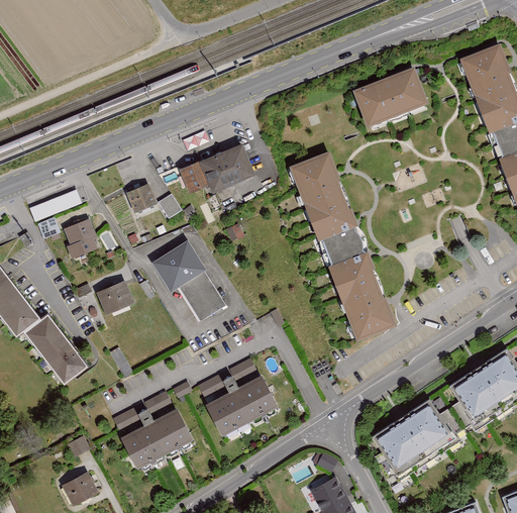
[(516,90),(500,45),(461,60),(489,132),(494,131),(504,159),(500,160),(516,203),(516,90)]
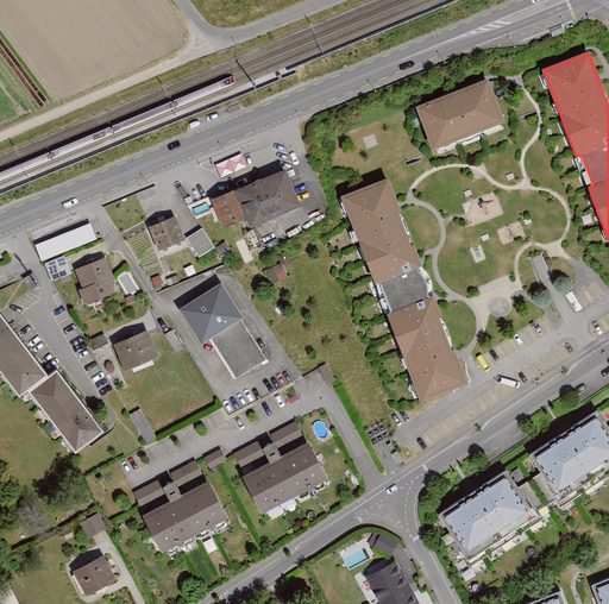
[(488,79),(415,107),(433,152),(506,124),(488,79)]
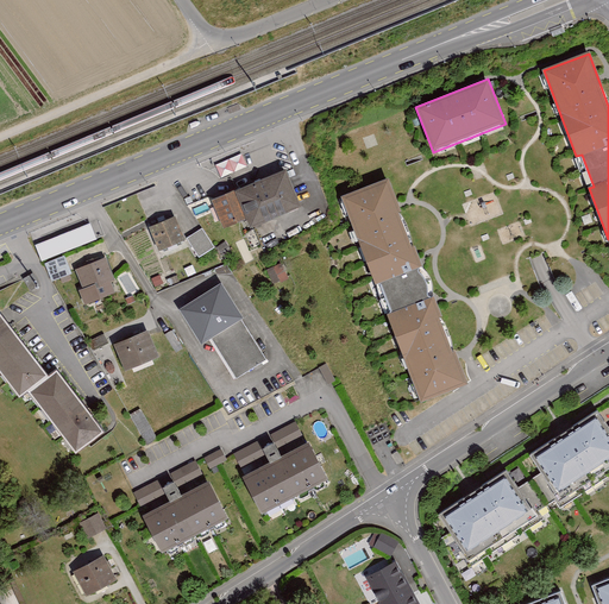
[(219,171),(246,163),(242,150),(215,158),(219,171)]
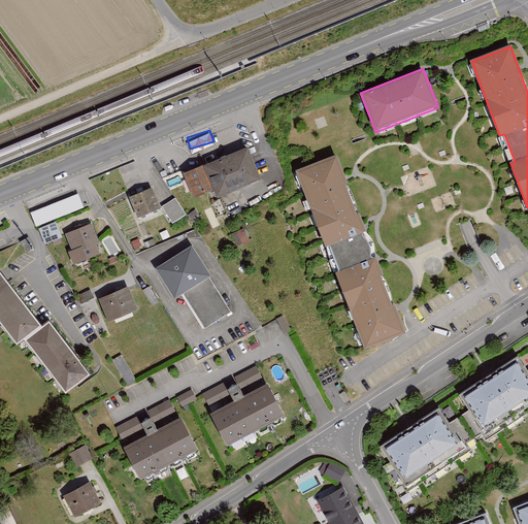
[(246,149),(185,174),(194,198),(213,190),(217,198),(261,181),(246,149)]
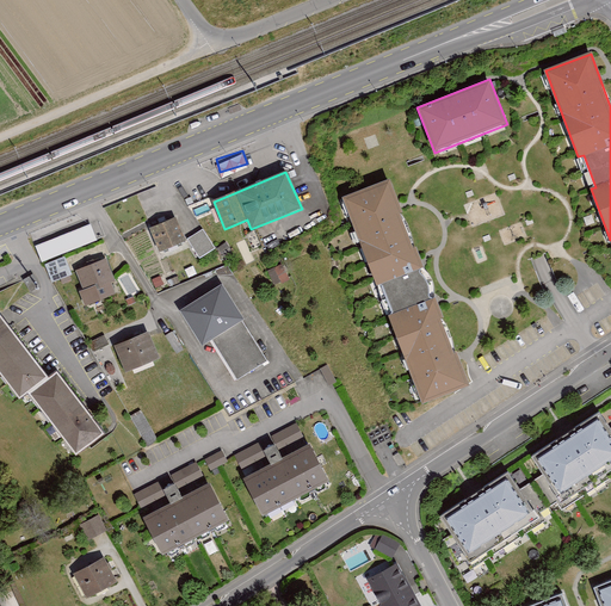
[(388,177),(340,196),(376,288),(380,286),(390,313),(388,315),(423,404),(469,387),(455,351),(436,302),(433,296),(434,288),(433,278),(430,272),(424,266),(419,255),(399,202),(388,177)]
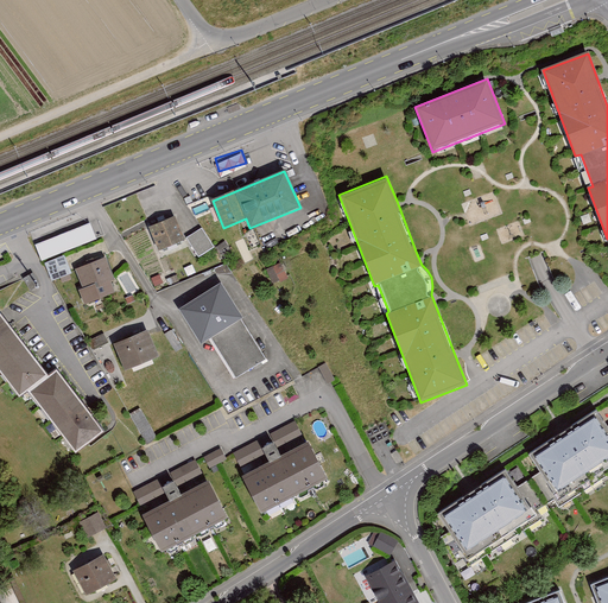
[(175,215),(147,226),(158,252),(185,241),(175,215)]
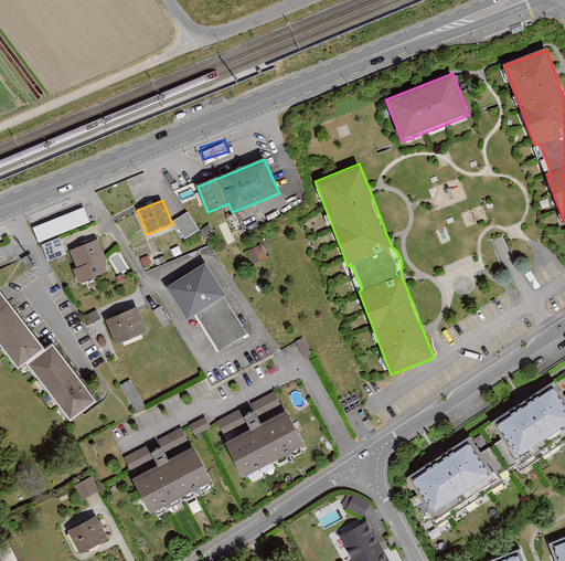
[(84,205),(32,226),(38,242),(91,222),(84,205)]
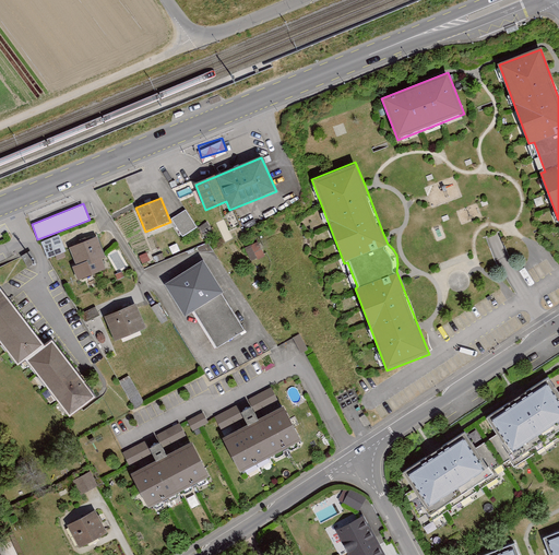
[(183,209),(170,217),(182,235),(194,226),(183,209)]
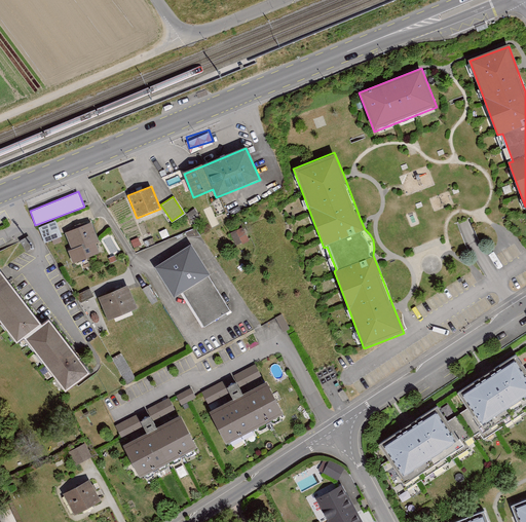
[(194,207),(187,212),(194,223),(201,218),(194,207)]
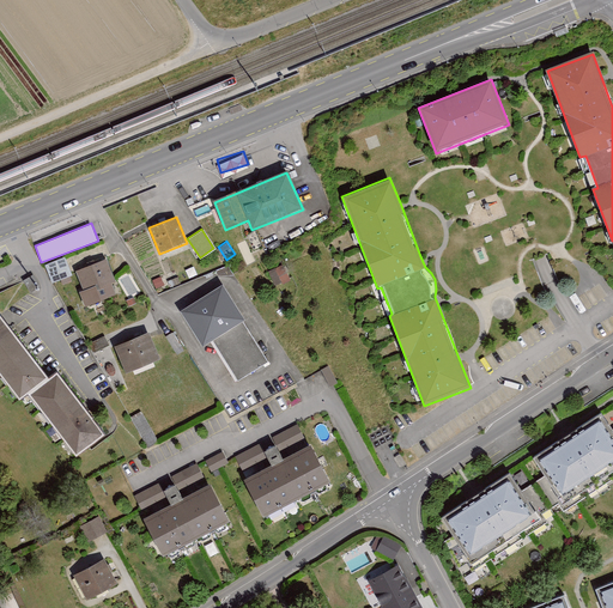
[(65,257),(44,265),(52,283),(72,275),(65,257)]
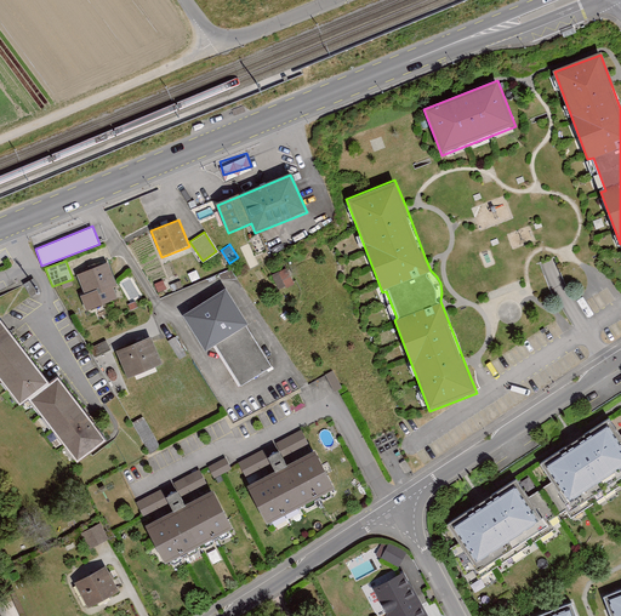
[(109,261),(77,274),(84,294),(79,295),(85,311),(123,295),(109,261)]
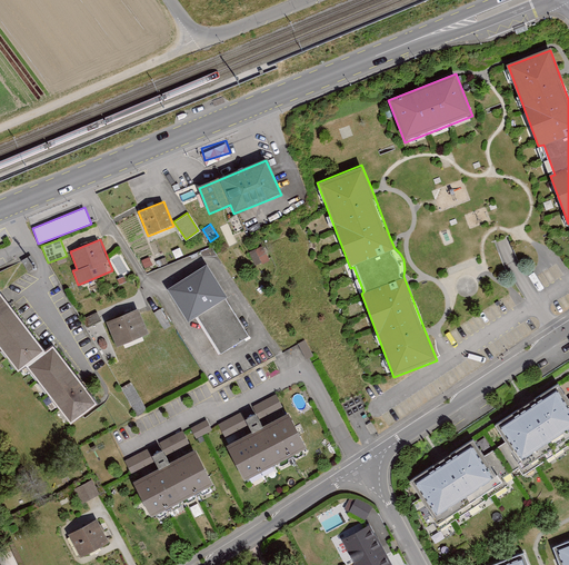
[(30,255),(21,258),(27,270),(36,266),(30,255)]
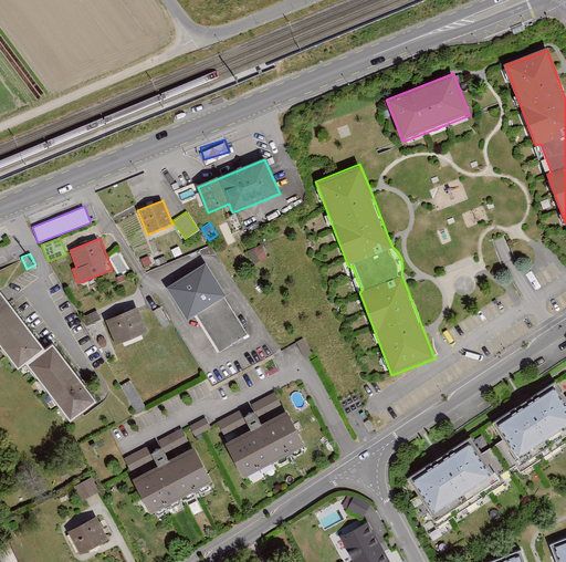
[(206,264),(169,287),(189,318),(195,314),(218,353),(249,334),(206,264)]
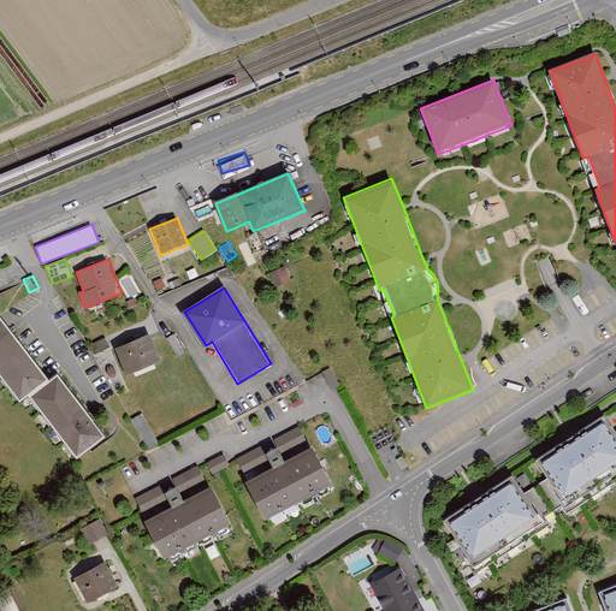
[(0,315),(0,377),(18,402),(28,395),(76,458),(105,437),(57,374),(48,380),(0,315)]
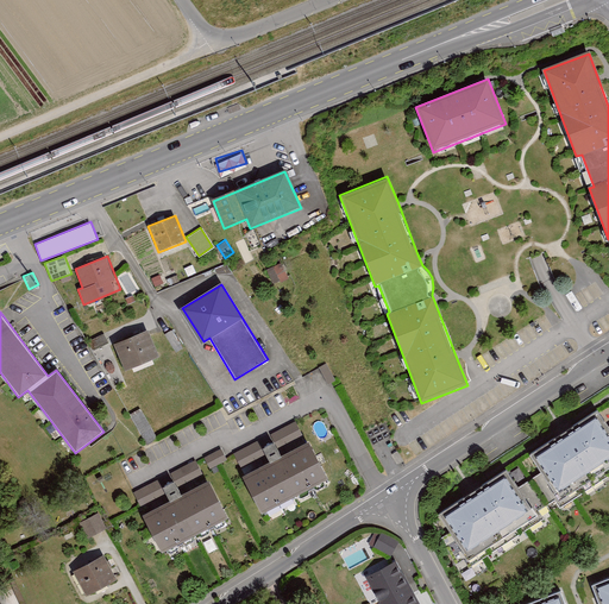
[(148,327),(113,341),(125,372),(161,357),(148,327)]
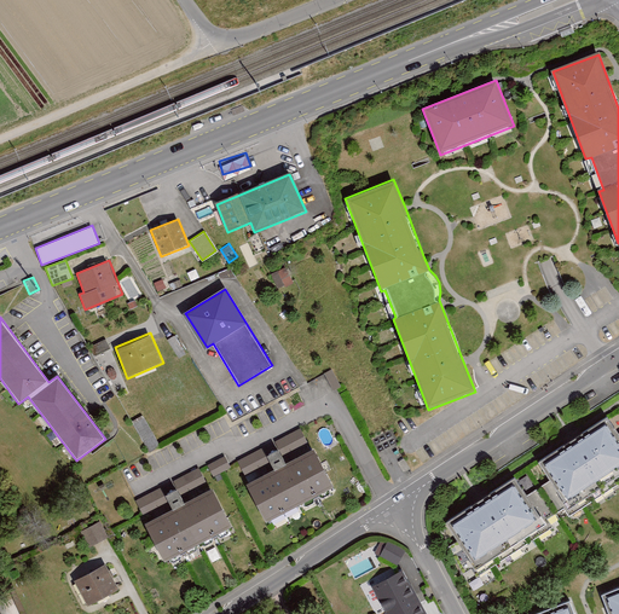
[(175,332),(167,337),(178,354),(185,351),(175,332)]
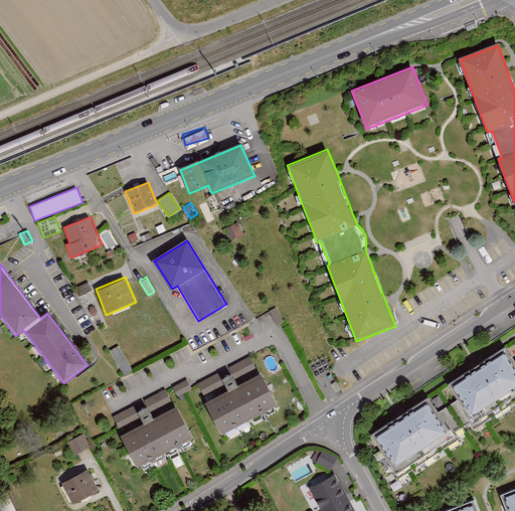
[(119,344),(110,349),(124,375),(133,370),(119,344)]
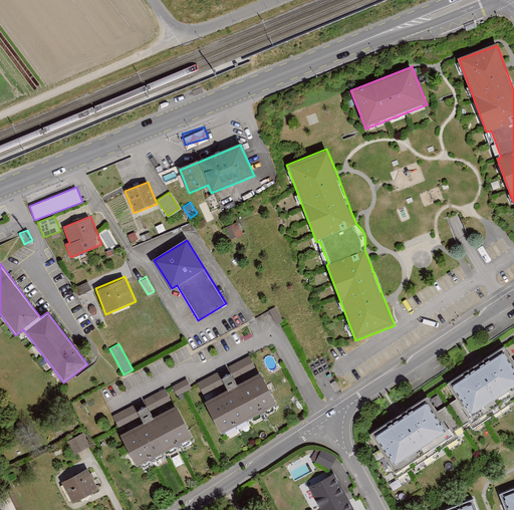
[(428,396),(369,434),(398,475),(455,437),(450,430),(468,419),(473,427),(513,399),(513,358),(505,345),(447,384),(456,399),(438,410),(428,396)]
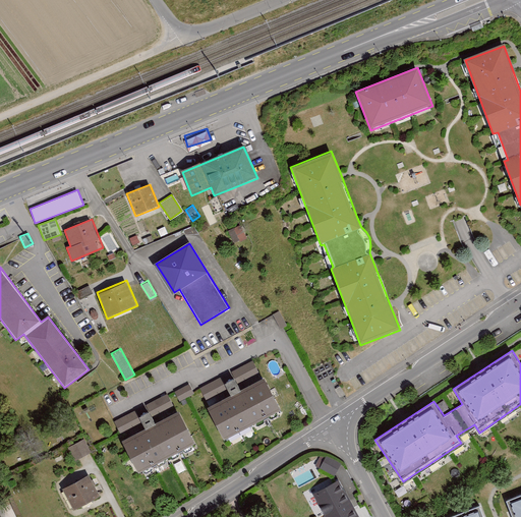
[(252,358),(232,369),(238,381),(258,370),(252,358)]
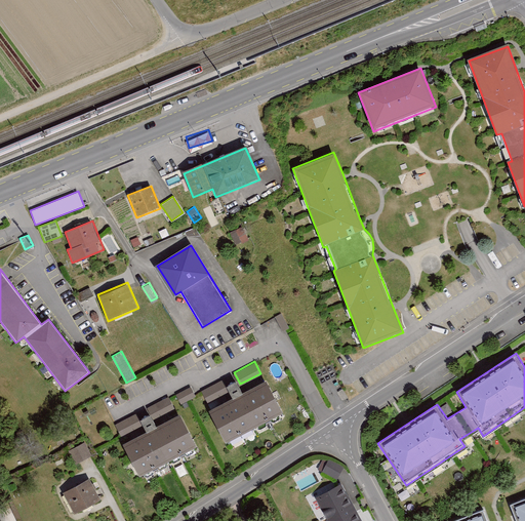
[(219,379),(201,390),(207,401),(226,391),(219,379)]
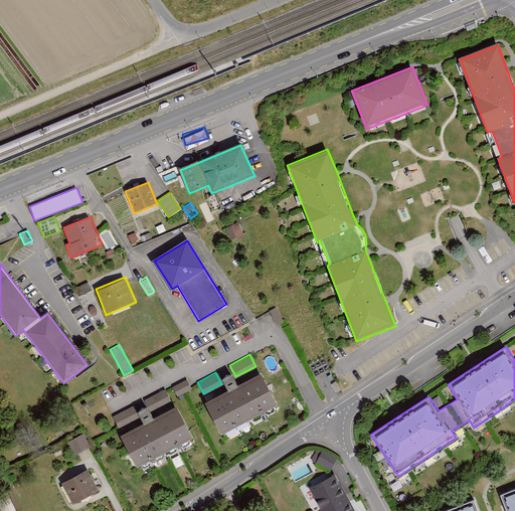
[(222,379),(229,391),(206,403),(222,434),(276,405),(260,374),(237,386),(231,375),(222,379)]
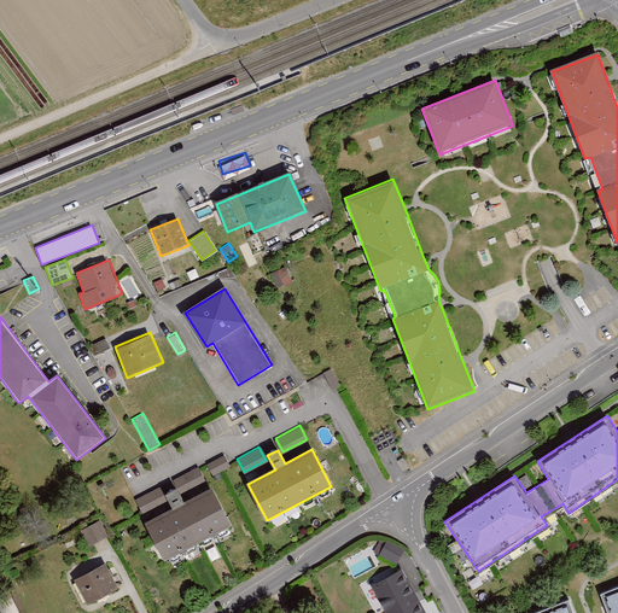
[(223,454),(207,463),(213,474),(229,465),(223,454)]
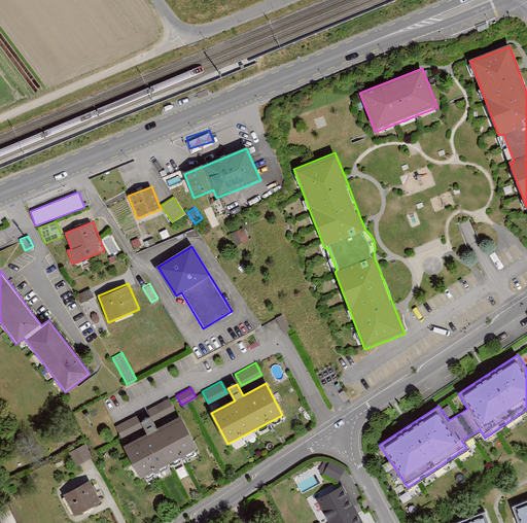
[(168,397),(148,409),(154,420),(174,409),(168,397)]
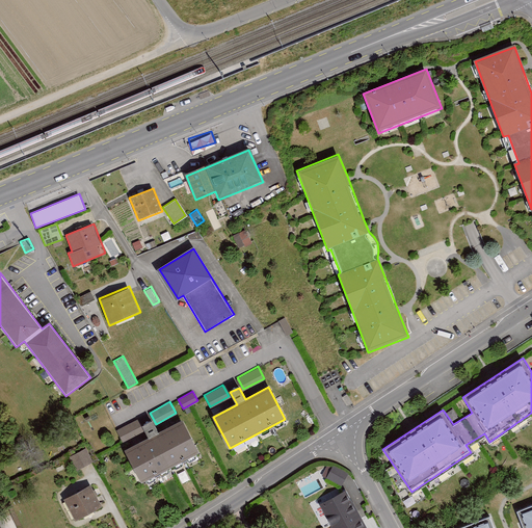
[(135,420),(115,429),(122,441),(140,431),(135,420)]
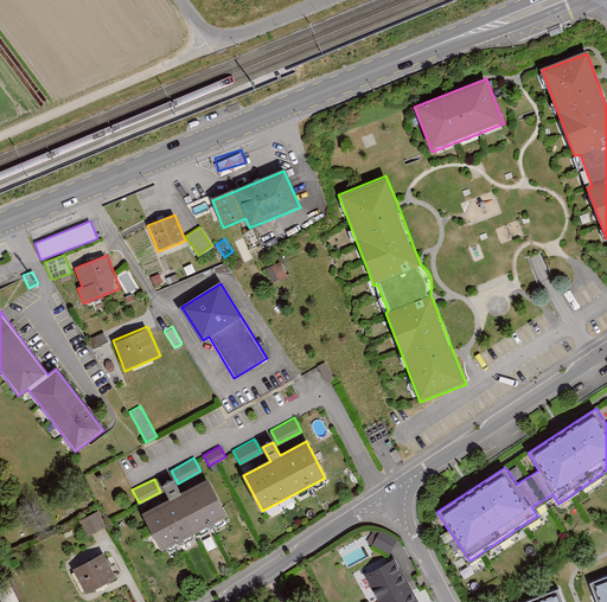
[(163,486),(170,500),(144,513),(163,550),(227,517),(208,481),(180,495),(172,480),(163,486)]
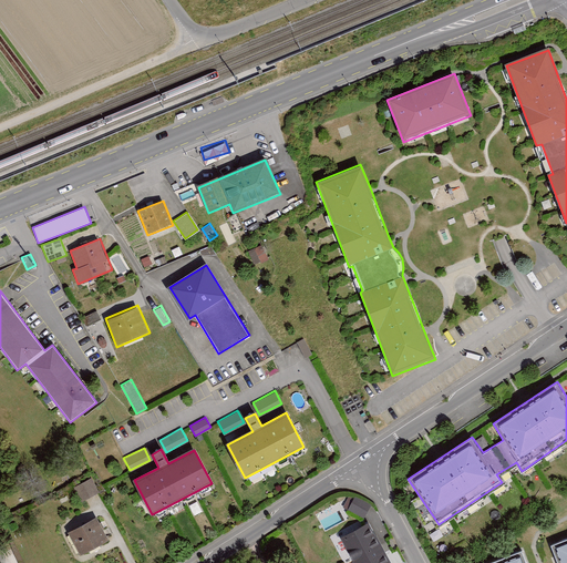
[(91,477),(74,485),(82,501),(100,492),(91,477)]
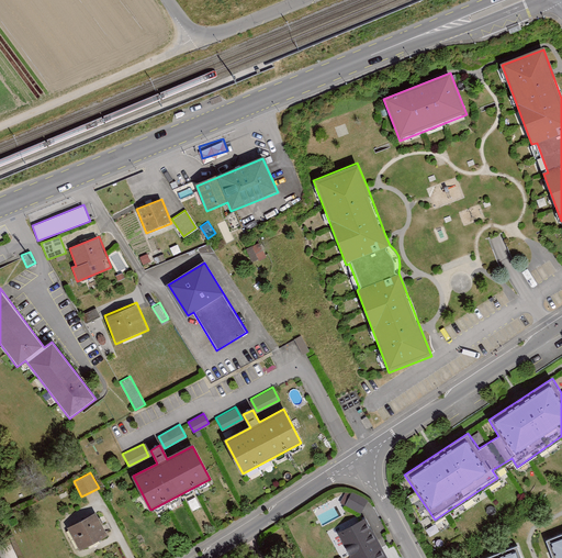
[(351,489),(345,502),(360,510),(368,497),(351,489)]
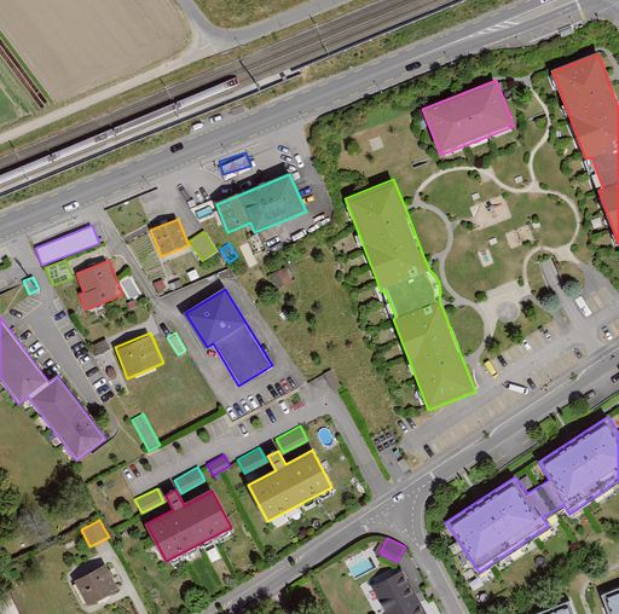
[(104,563),(73,580),(86,606),(119,589),(104,563)]
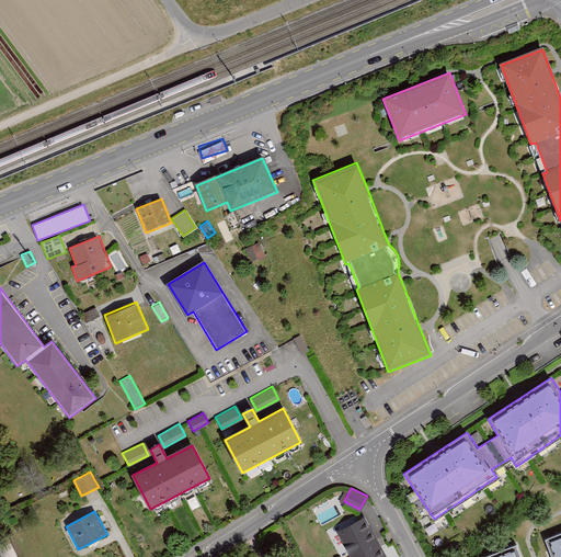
[(386,556),(365,516),(336,532),(350,556),(386,556)]
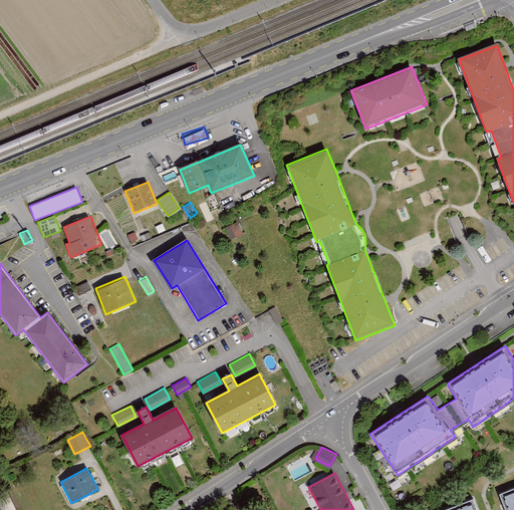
[(513,509),(513,484),(498,491),(505,509),(513,509)]
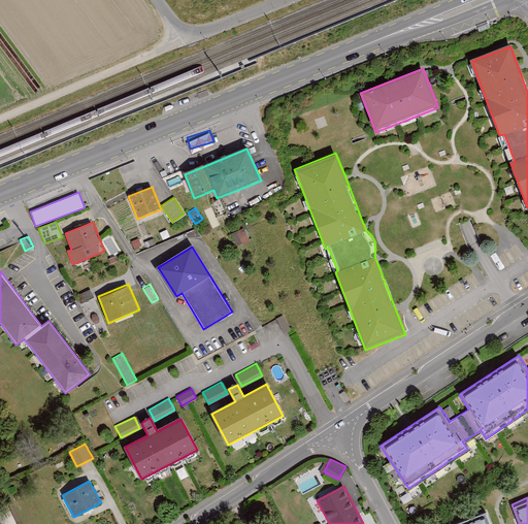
[(491,523),(486,510),(447,523),(491,523)]
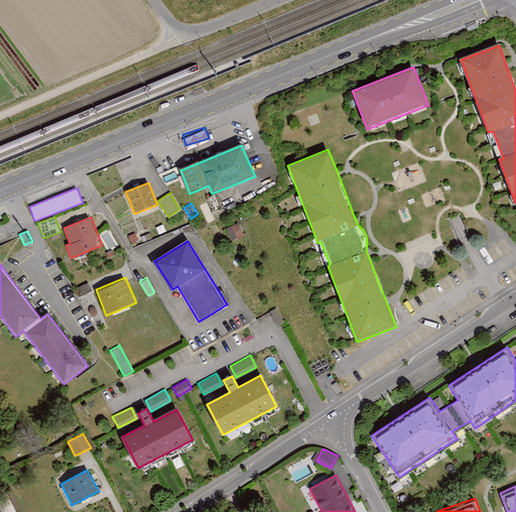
All buildings are outlined.
